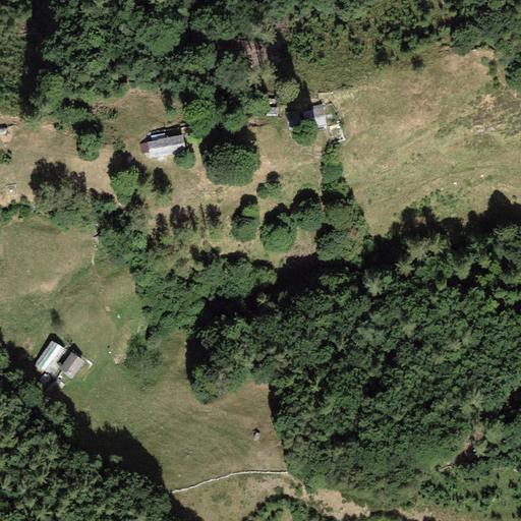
[(306,130),(327,125),(322,105),(310,107),(311,110),(302,112),(306,130)]
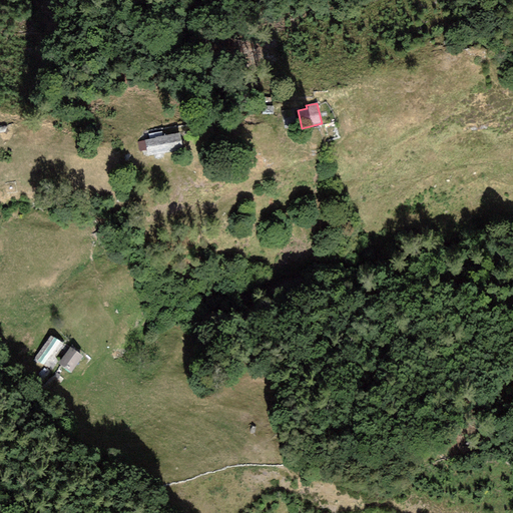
[(295,113),(285,113),(286,125),(296,124),(295,113)]
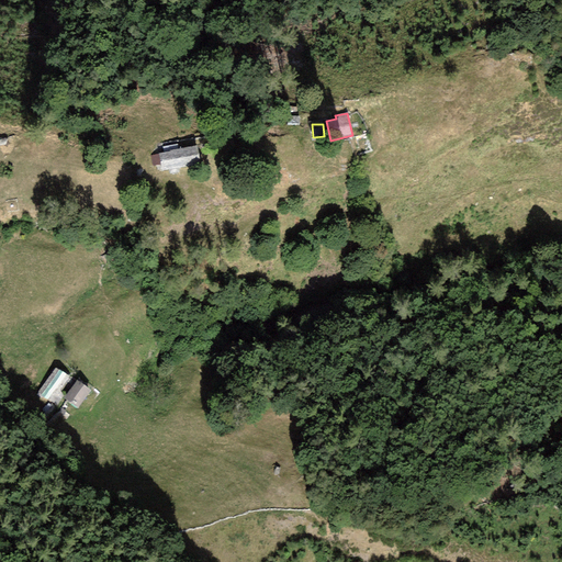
[(160,165),(163,171),(200,164),(197,145),(158,153),(160,165)]
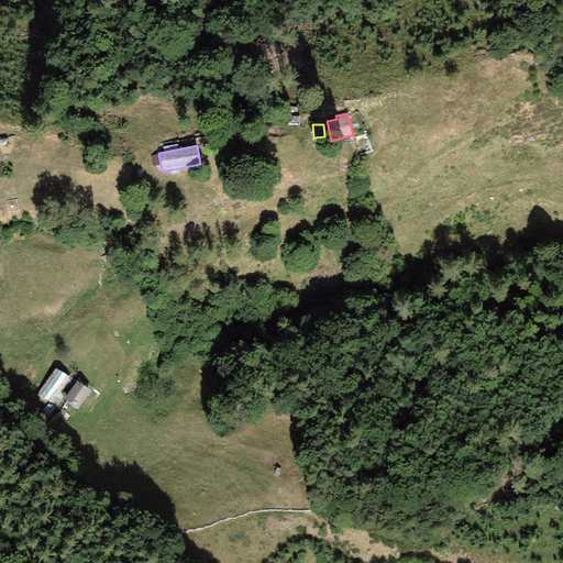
[(154,166),(161,165),(158,153),(151,155),(154,166)]
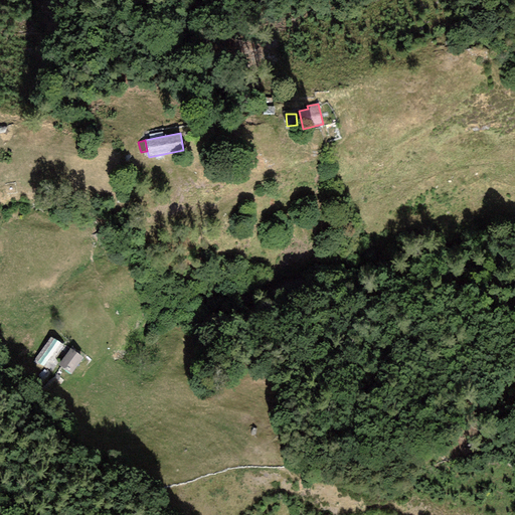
[(63,345),(51,337),(34,359),(45,368),(63,345)]
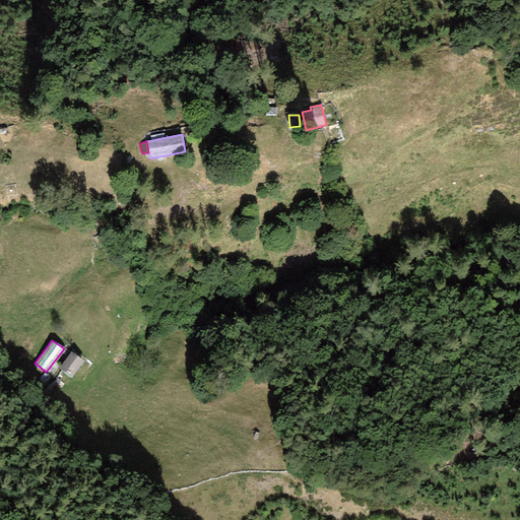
[(84,361),(71,351),(59,369),(72,378),(84,361)]
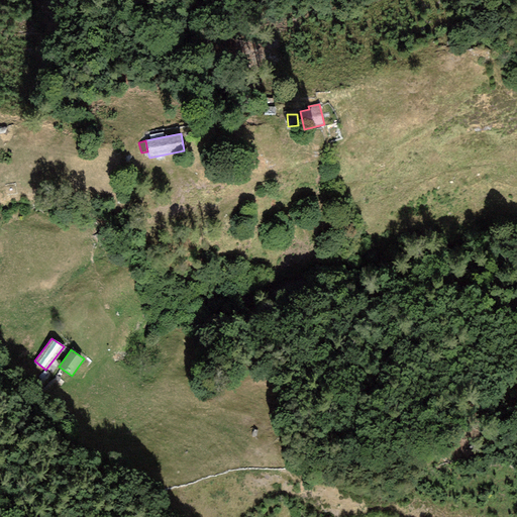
All buildings are outlined.
